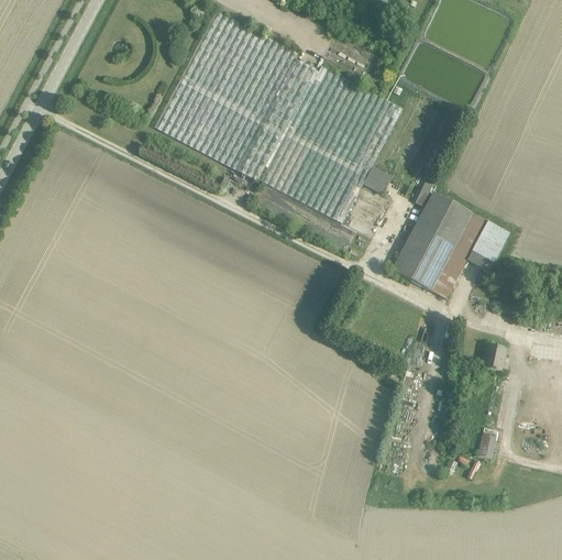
[(372,165),(401,108),(320,65),(317,70),(294,58),(297,53),(215,10),(154,127),(256,180),(257,178),(341,222),(362,183),(382,194),(392,176),(372,165)]
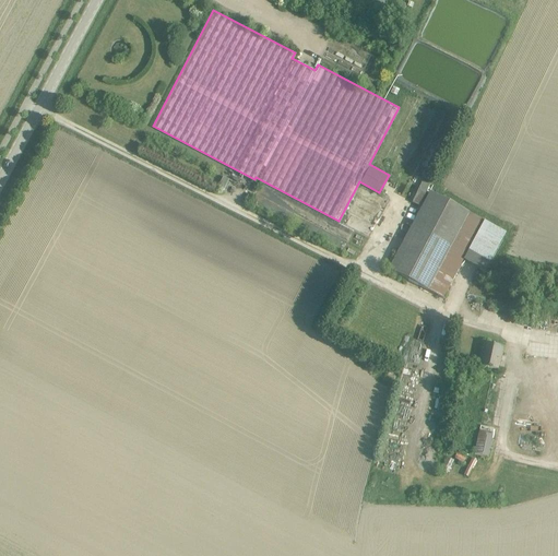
[(429,190),(388,268),(426,288),(442,297),(484,219),(467,211),(429,190)]
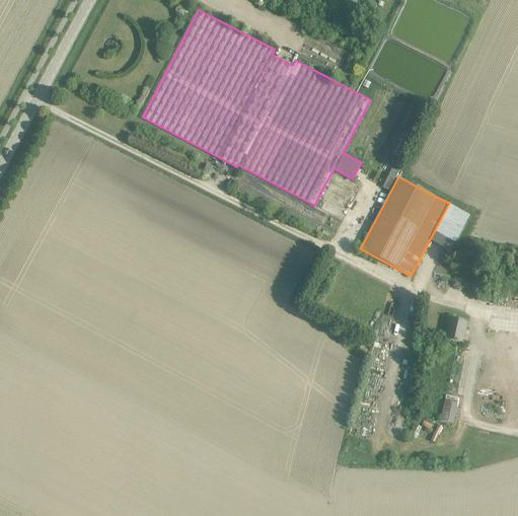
[(461,341),(466,319),(448,316),(444,337),(461,341)]
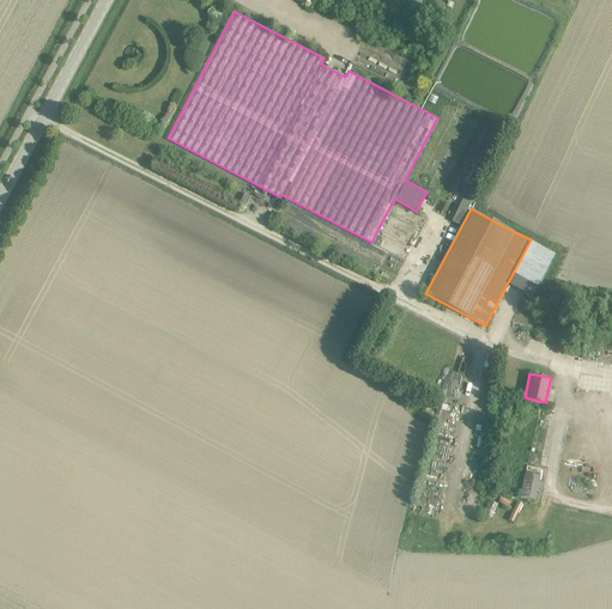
[(533,498),(538,474),(523,470),(519,494),(533,498)]
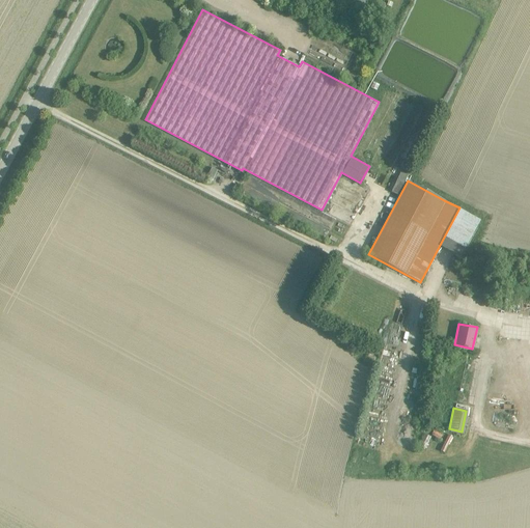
[(446,432),(439,447),(442,449),(450,434),(446,432)]
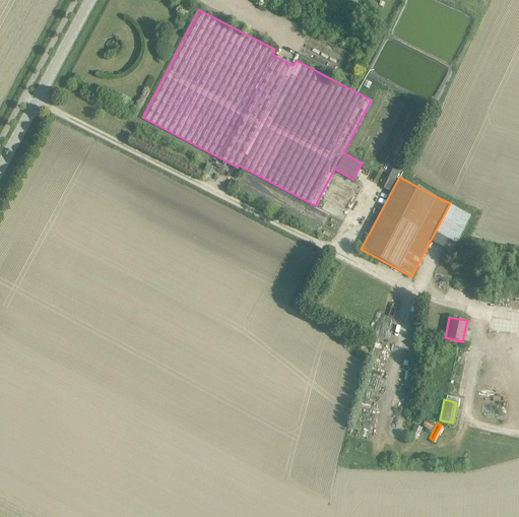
[(414,424),(408,435),(413,438),(419,426),(414,424)]
